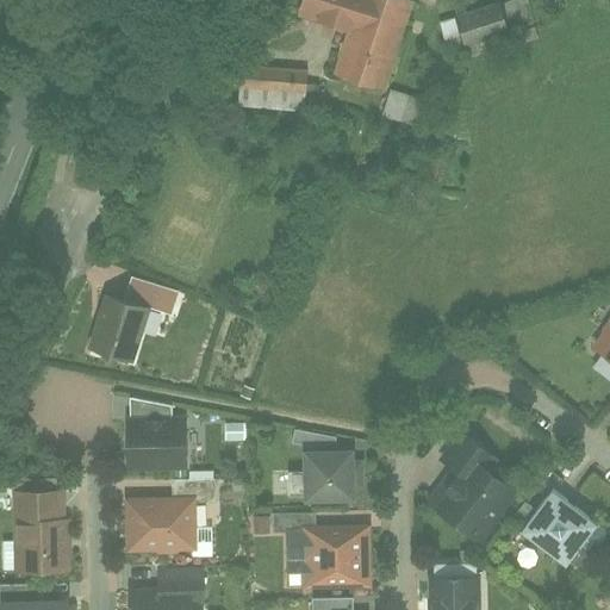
[(298,0),(296,11),(348,25),(335,75),(387,89),(411,0),(298,0)]
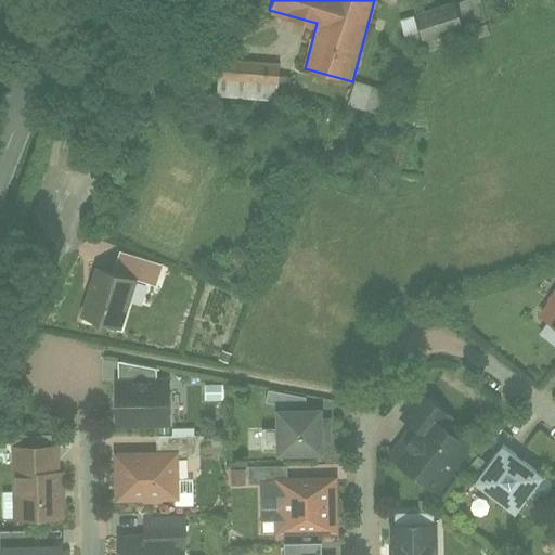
[(460,29),(452,3),(414,15),(423,41),(460,29)]
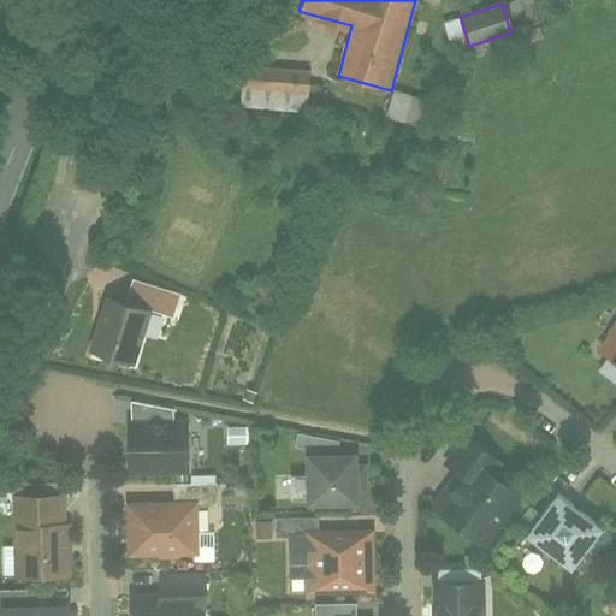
[(313,90),(313,63),(237,61),(237,89),(313,90)]
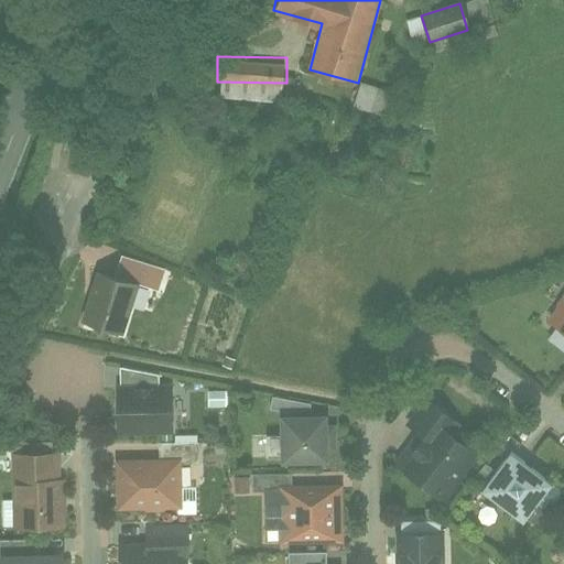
[(356,83),(350,107),(376,112),(381,88),(356,83)]
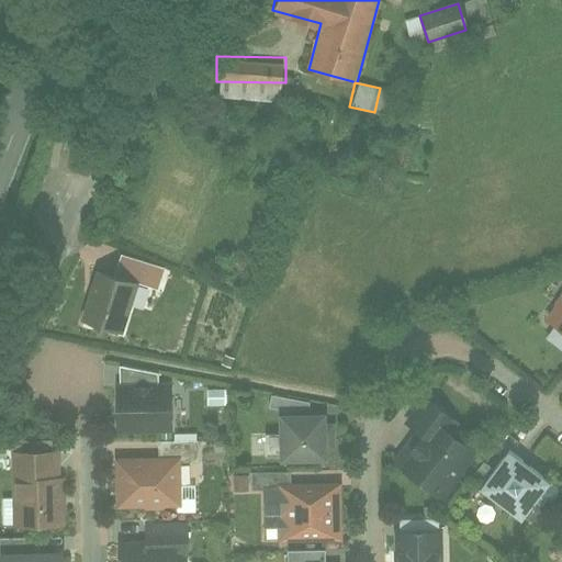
[(98,267),(81,323),(127,336),(144,281),(98,267)]
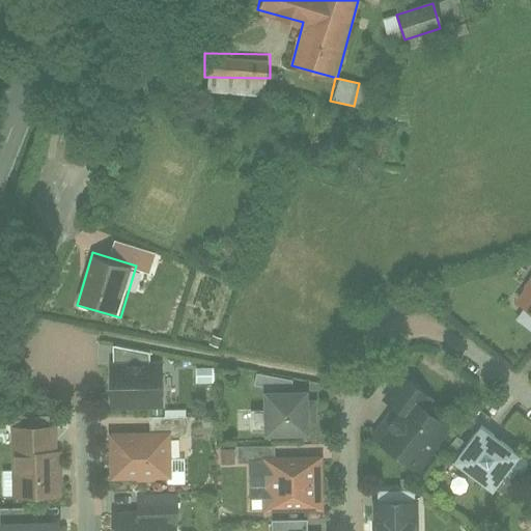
[(114,400),(164,402),(165,367),(115,366),(114,400)]
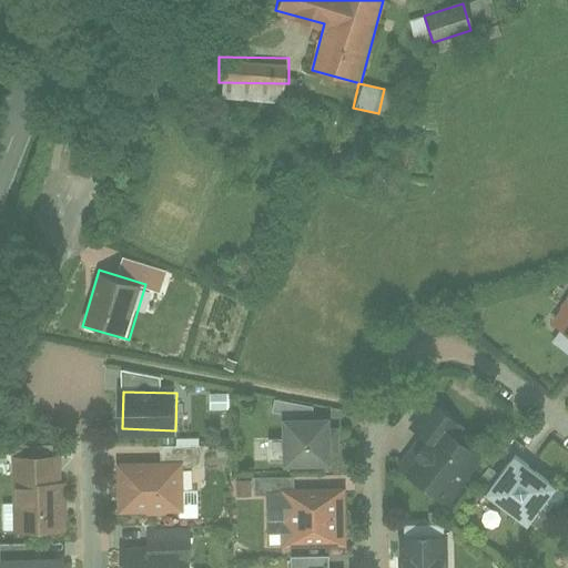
[(462,424),(435,402),(412,428),(432,446),(406,475),(434,498),(470,456),(449,438),(462,424)]
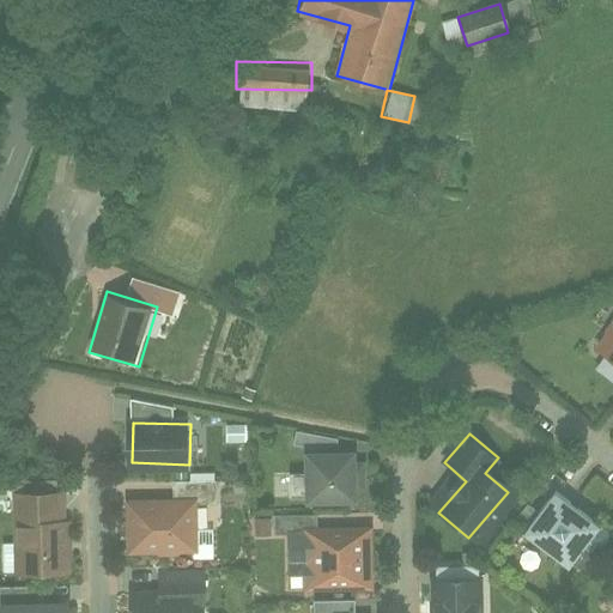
[(296,453),(298,502),(354,499),(352,450),(296,453)]
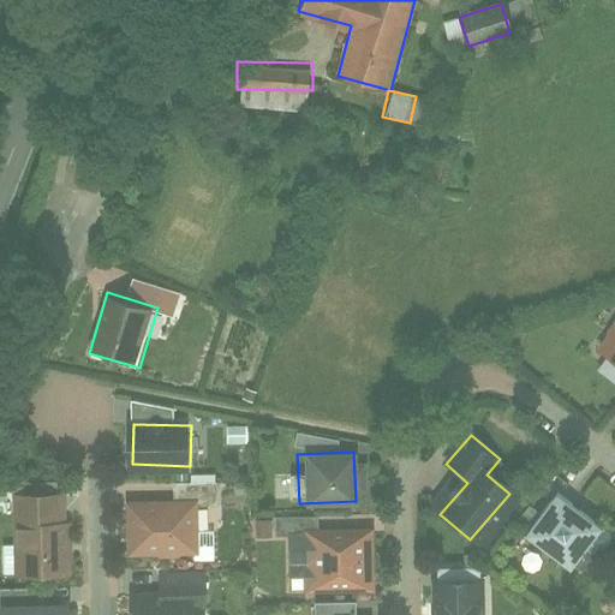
[(64,572),(60,495),(11,497),(16,575),(64,572)]
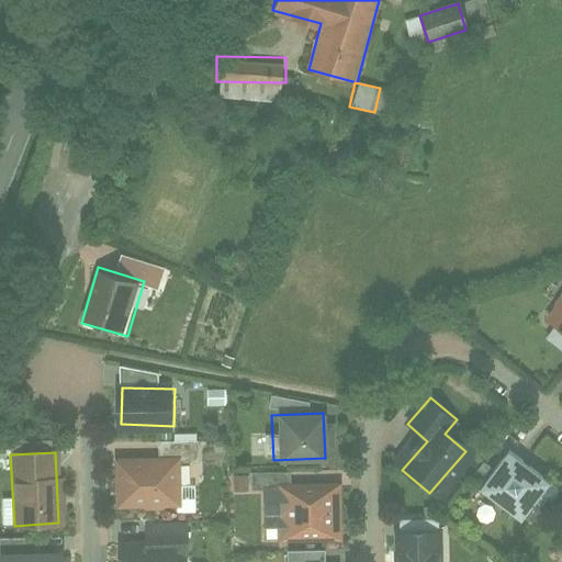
[(524,516),(552,482),(517,453),(489,487),(524,516)]
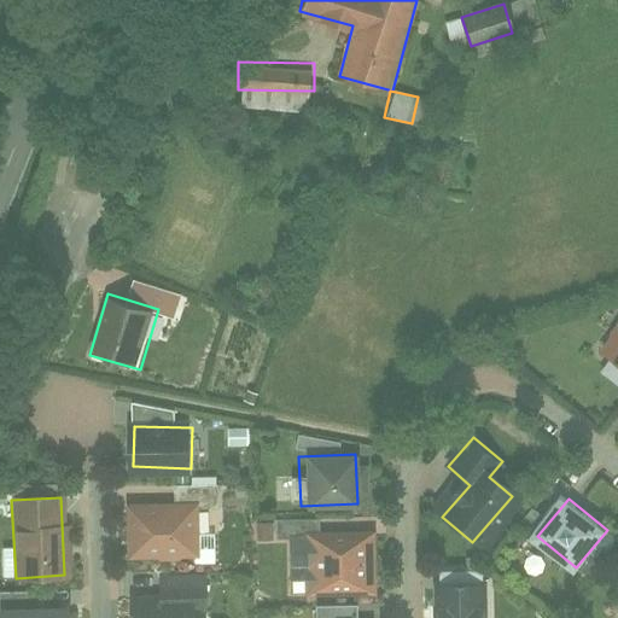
[(127,506),(128,560),(198,558),(197,503),(127,506)]
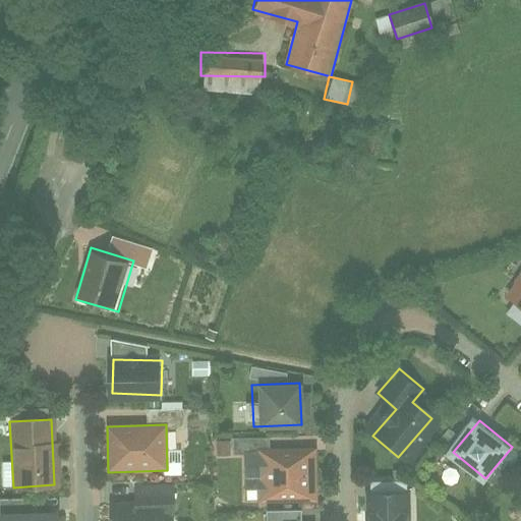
[(261,503),(312,502),(311,449),(259,450),(261,503)]
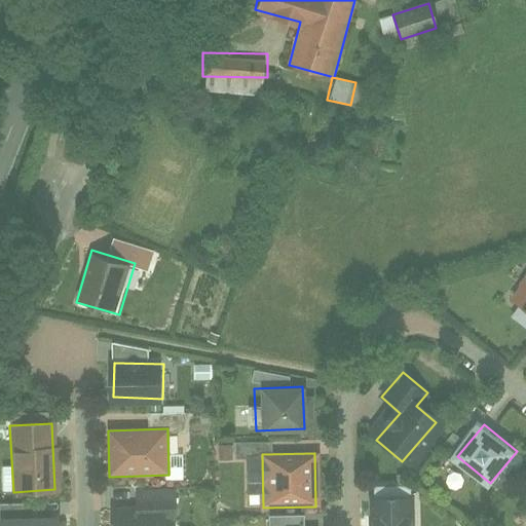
[(384,494),(409,494),(409,486),(384,485),(384,494)]
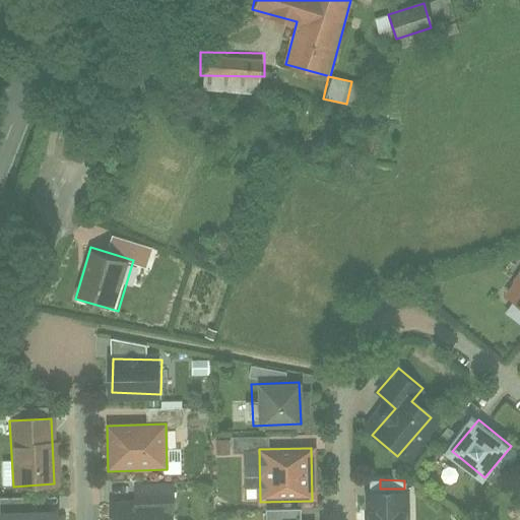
[(366,497),(366,519),(412,519),(411,495),(366,497)]
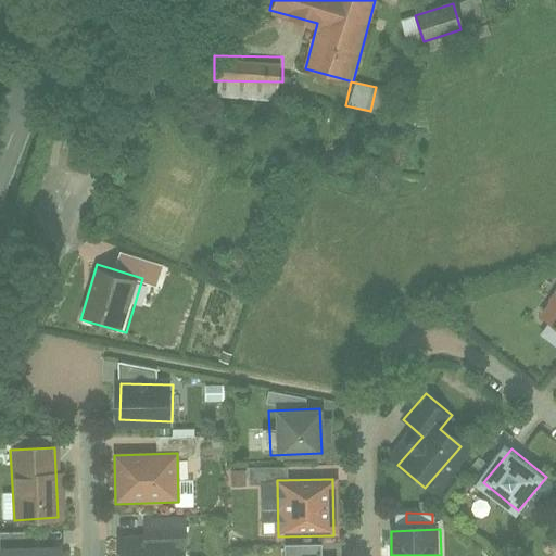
[(118,555),(173,555),(173,541),(118,541),(118,555)]
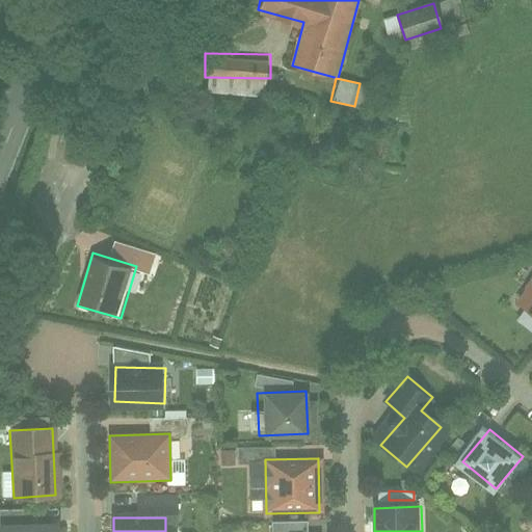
[(51,531),(52,522),(0,523),(0,531),(51,531)]
